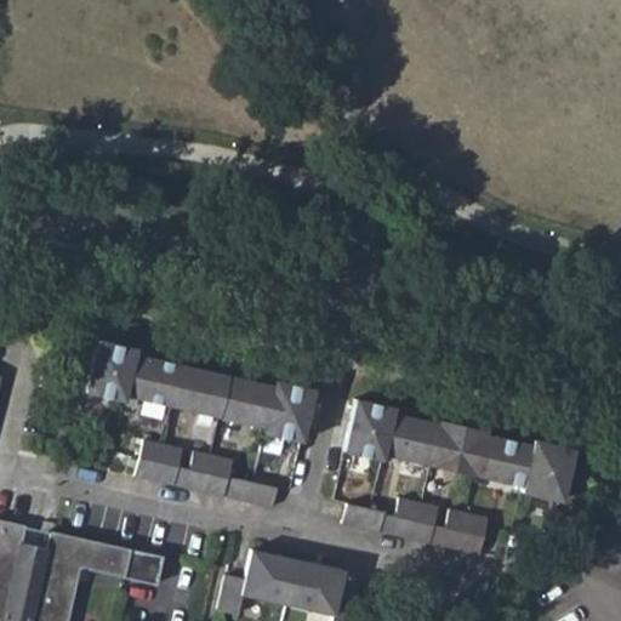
[(126,399),(127,393),(136,354),(137,348),(98,339),(86,389),(126,399)]
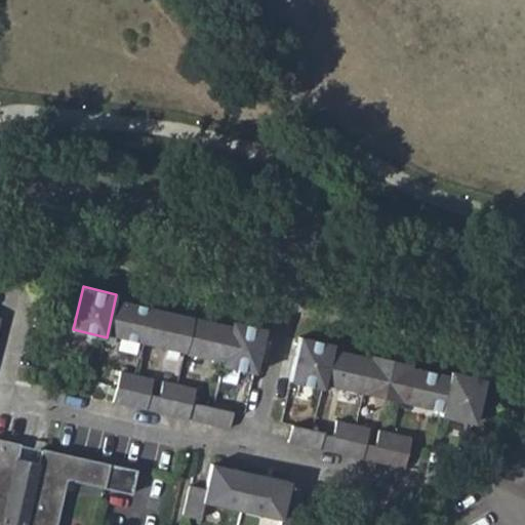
[(108,332),(147,341),(155,308),(115,299),(108,332)]
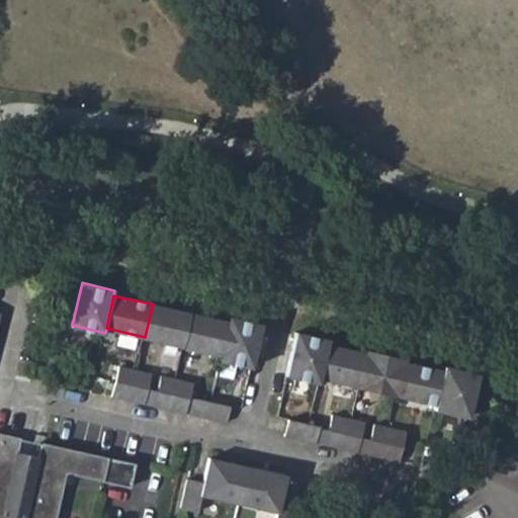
[(182,345),(190,313),(153,304),(145,337),(182,345)]
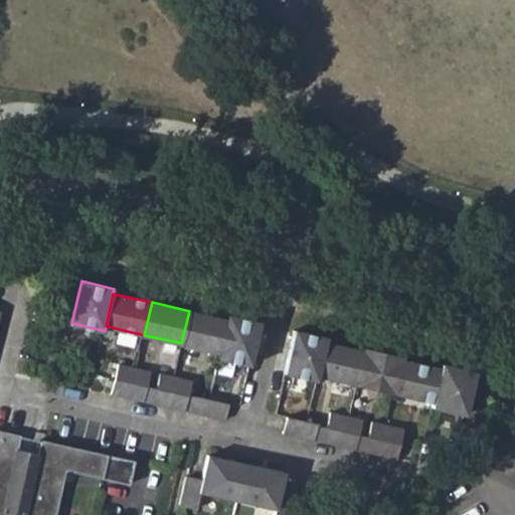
[(181,343),(220,352),(228,319),(189,311),(181,343)]
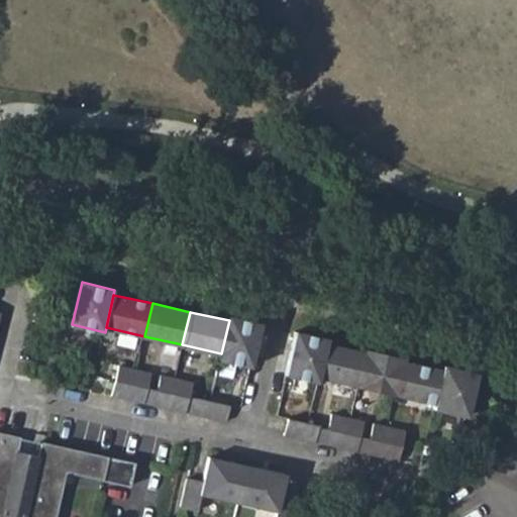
[(230,315),(229,320),(221,353),(220,357),(252,366),(262,323),(230,315)]
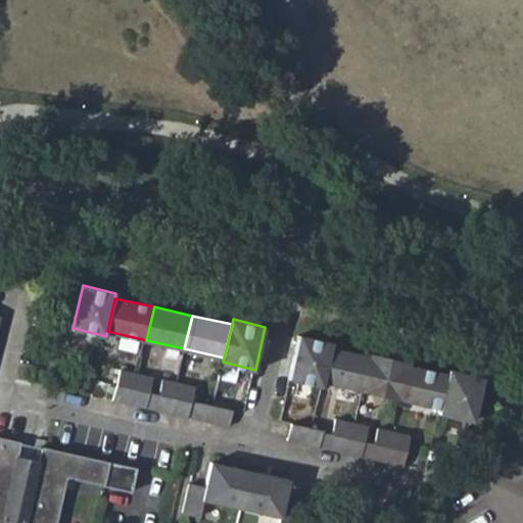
[(325,385),(326,382),(333,347),(334,343),(299,334),(290,377),(325,385)]
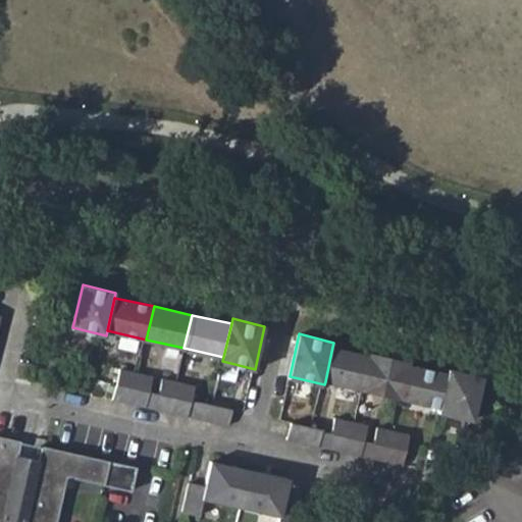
[(325,381),(365,390),(372,356),(332,347),(325,381)]
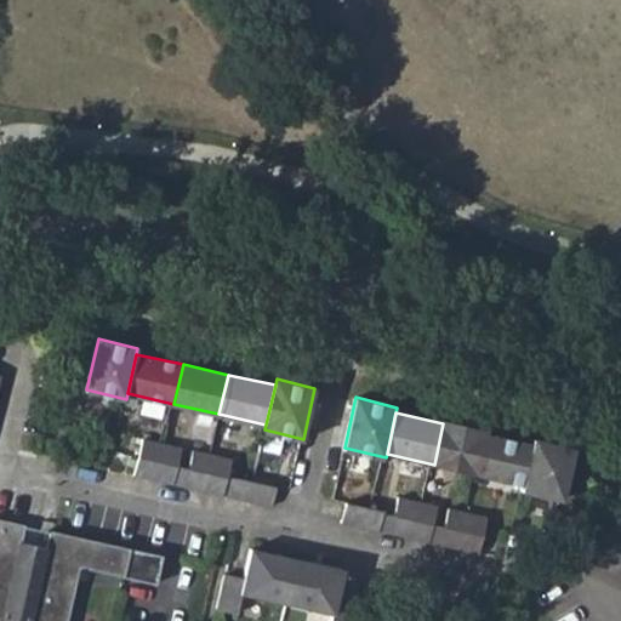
[(477,474),(486,433),(443,423),(434,465),(477,474)]
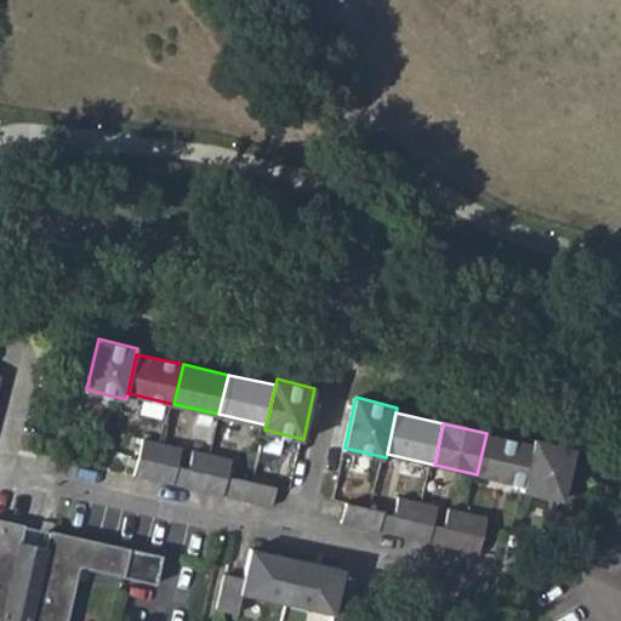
[(477,474),(524,484),(533,444),(486,433),(477,474)]
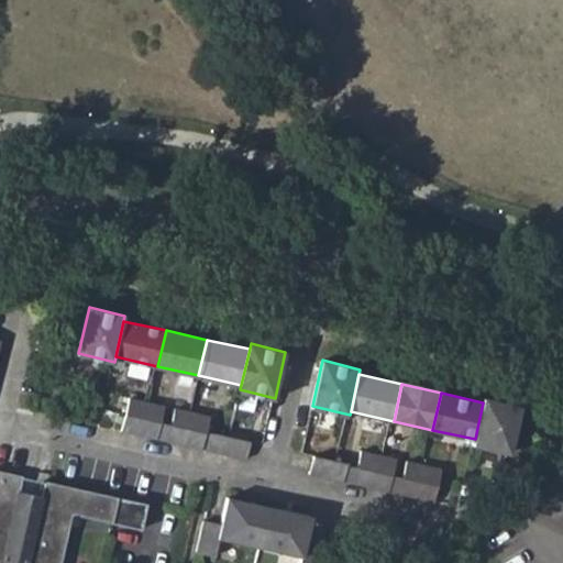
[(124,428),(158,435),(163,415),(166,404),(131,396),(124,428)]
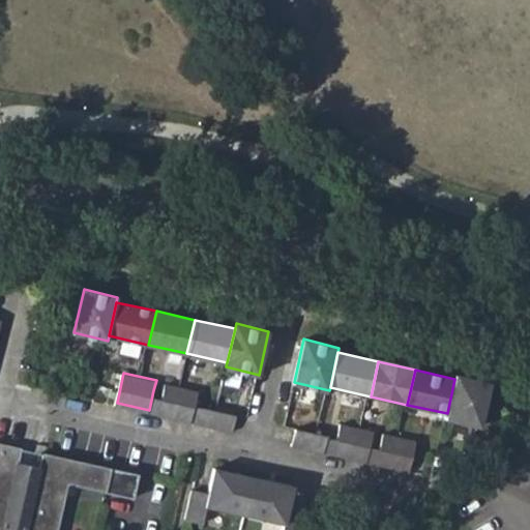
[(457,374),(454,379),(447,413),(446,417),(479,424),(490,381),(457,374)]
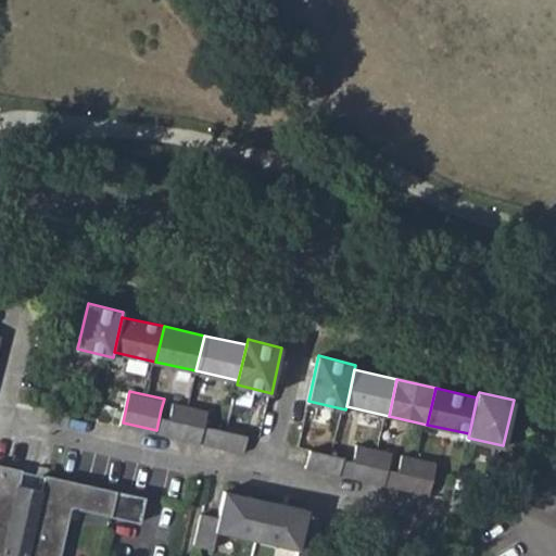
[(175,401),(172,413),(167,432),(203,441),(207,422),(210,409),(175,401)]
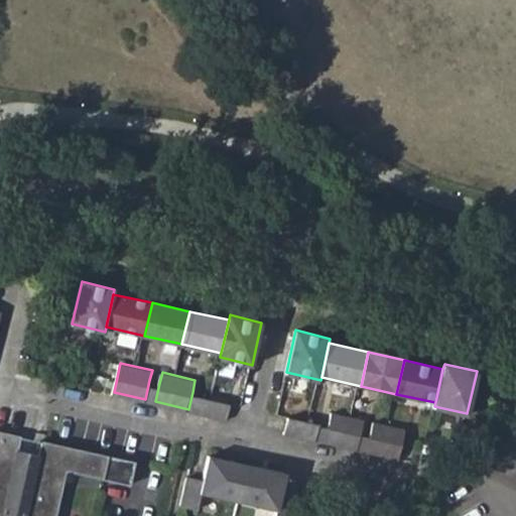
[(145,399),(155,401),(159,383),(149,380),(145,399)]
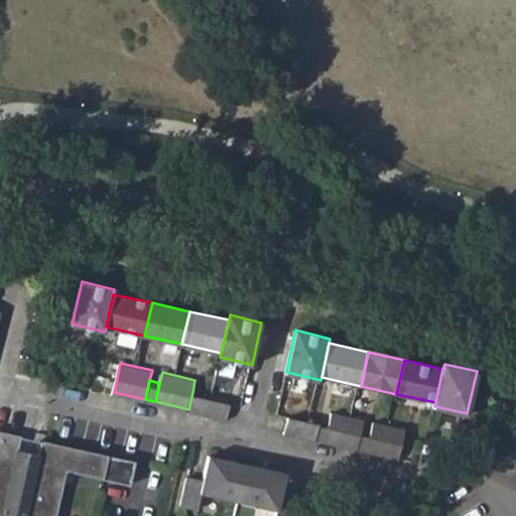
[(188,409),(199,411),(202,394),(192,392),(188,409)]
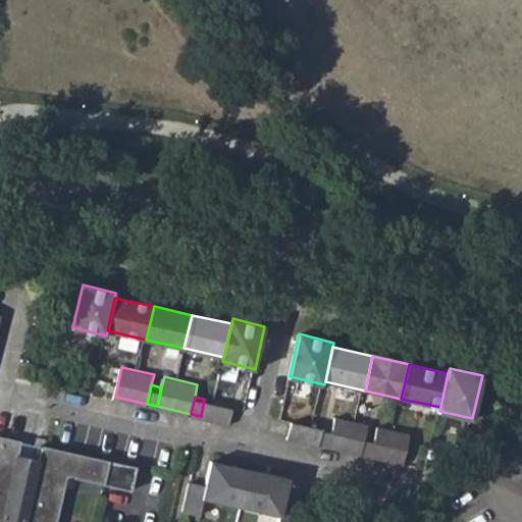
[(236,406),(204,399),(201,416),(230,423),(236,406)]
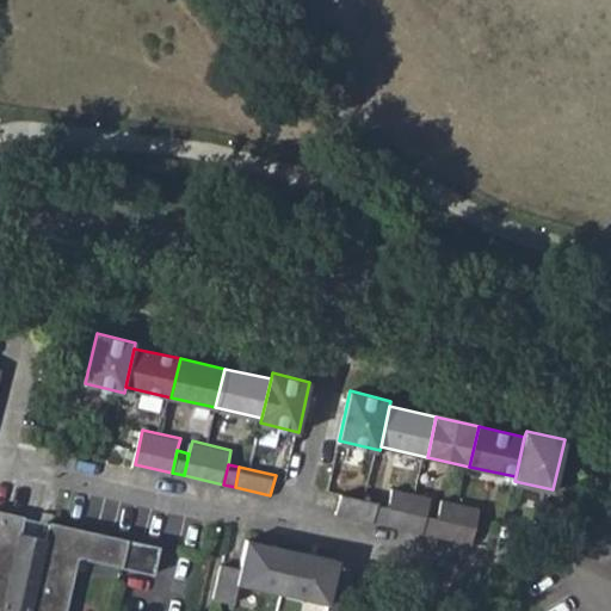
[(392,503),(388,522),(426,530),(430,508),(433,497),(395,487),(392,503)]
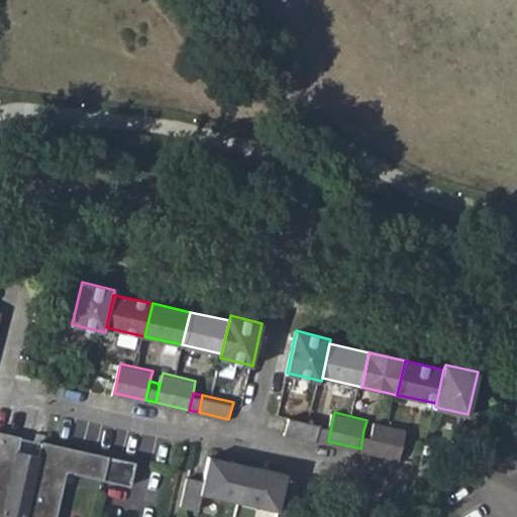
[(317,439),(321,422),(291,415),(287,431),(317,439)]
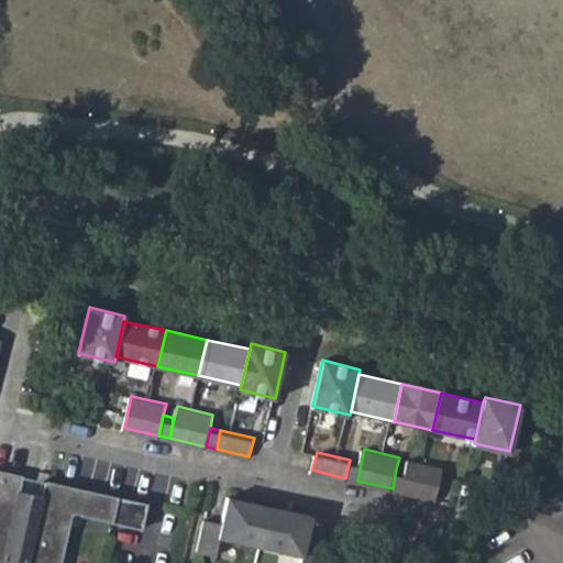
[(345,478),(357,481),(361,463),(350,460),(345,478)]
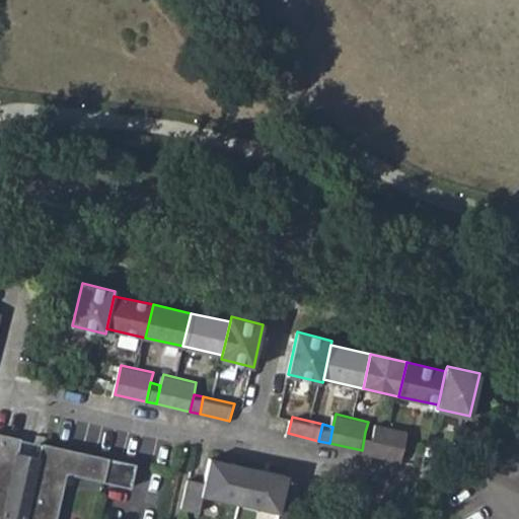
[(378,424),(376,435),(372,453),(403,460),(410,431),(378,424)]
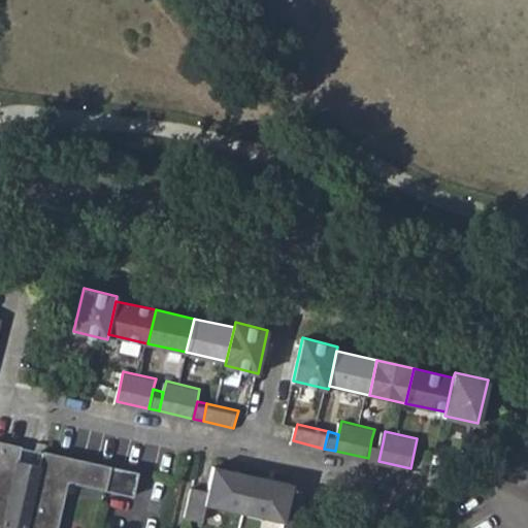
[(368,458),(378,461),(383,442),(371,439),(368,458)]
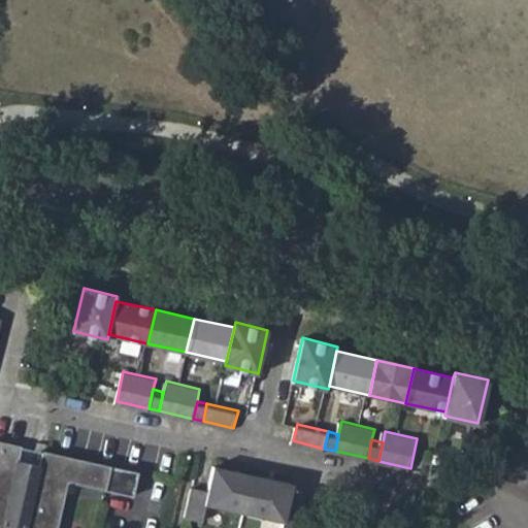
[(58,527),(69,482),(133,495),(139,471),(42,451),(39,465),(19,460),(23,447),(0,440),(0,527),(58,527)]
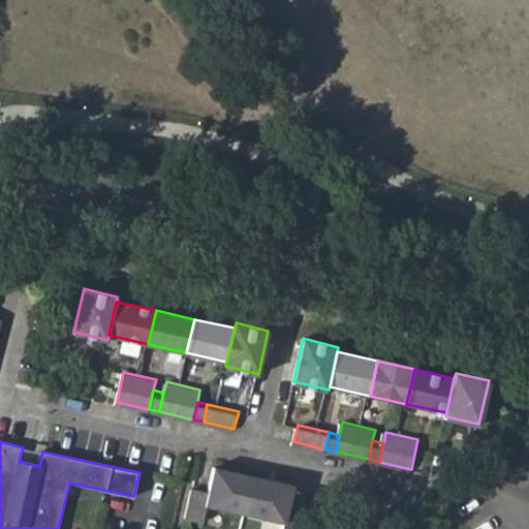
[(214,467),(212,476),(251,485),(253,476),(214,467)]
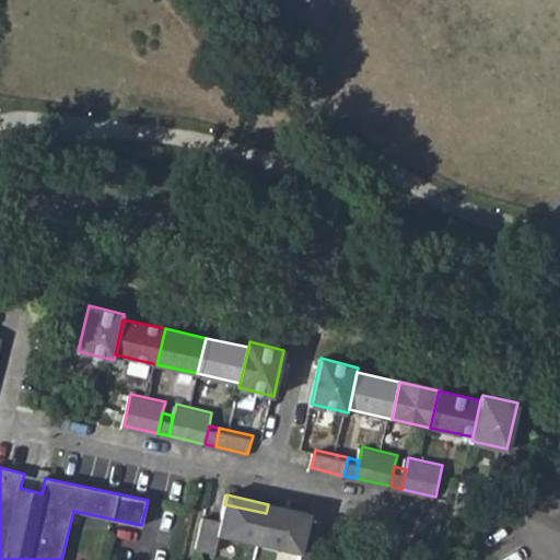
[(259,545),(266,513),(224,504),(221,518),(205,516),(197,549),(213,552),(217,535),(259,545)]
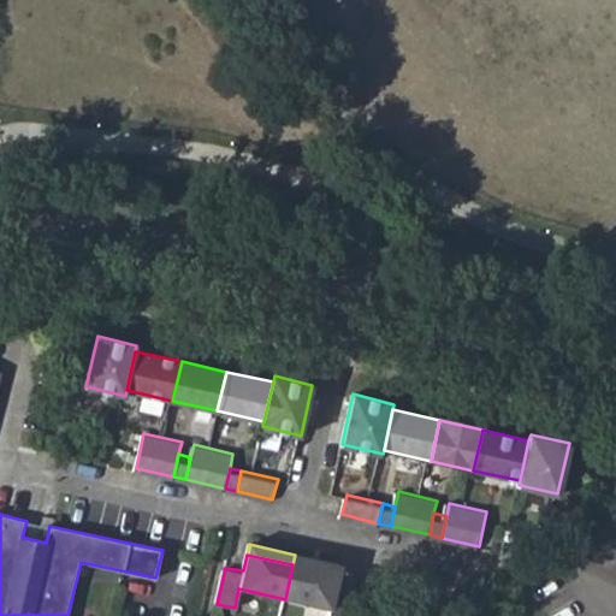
[(341,564),(295,555),(292,564),(338,574),(341,564)]
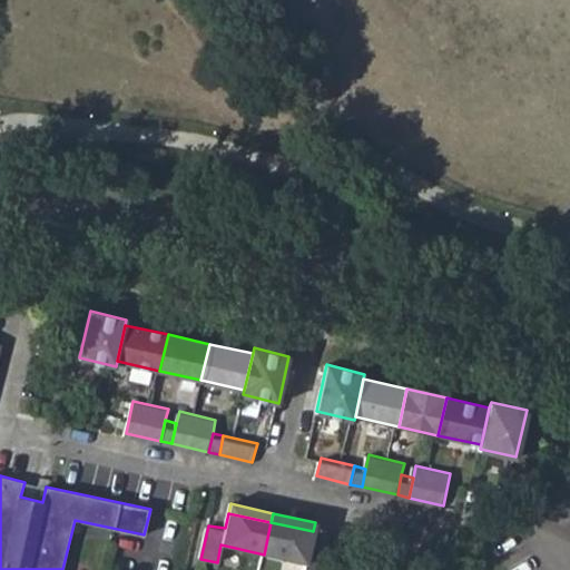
[(310,548),(313,531),(271,522),(264,554),(306,563),(304,569),(322,569),(326,552),(310,548)]
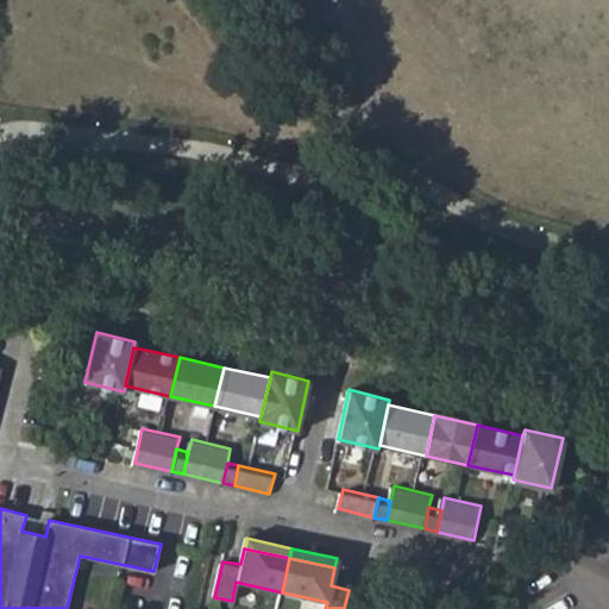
All buildings are outlined.
